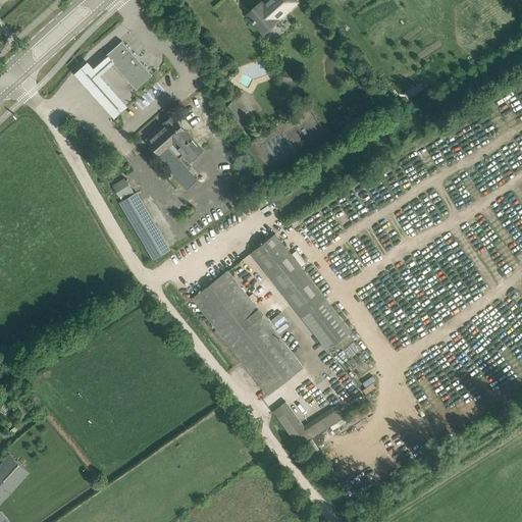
[(297,1),(296,0),(267,0),(263,4),(261,3),(248,15),(263,32),(297,1)]
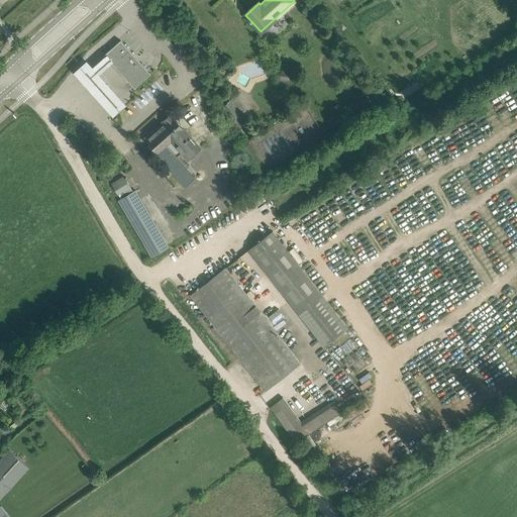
[(121,40),(105,55),(128,81),(131,85),(134,87),(135,88),(150,74),(149,73),(147,70),(145,68),(121,40)]
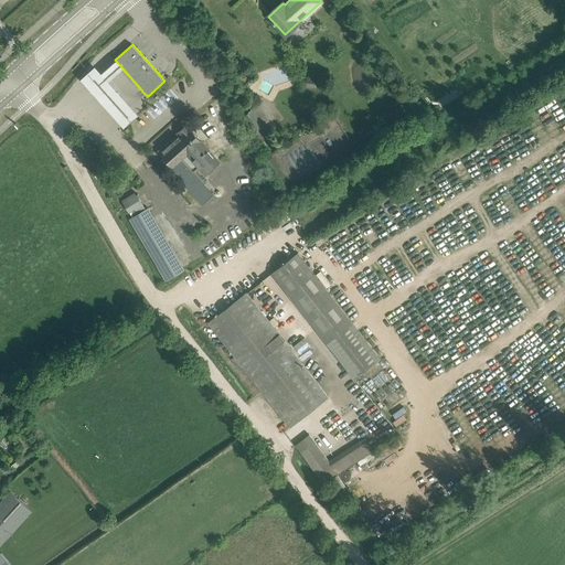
[(108,75),(121,63),(114,55),(100,67),(95,60),(80,73),(124,121),(138,108),(108,75)]
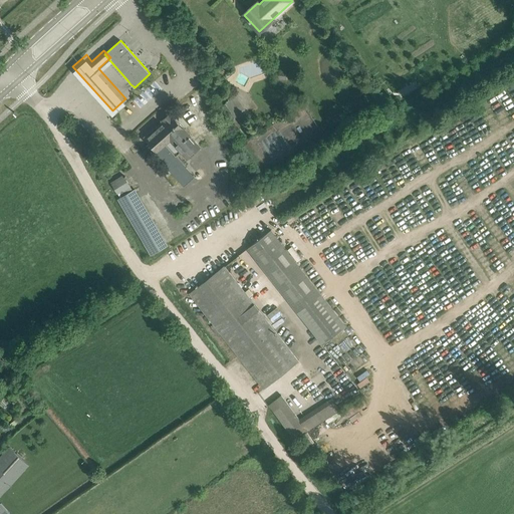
[(288,66),(288,75),(296,75),(296,66),(288,66)]
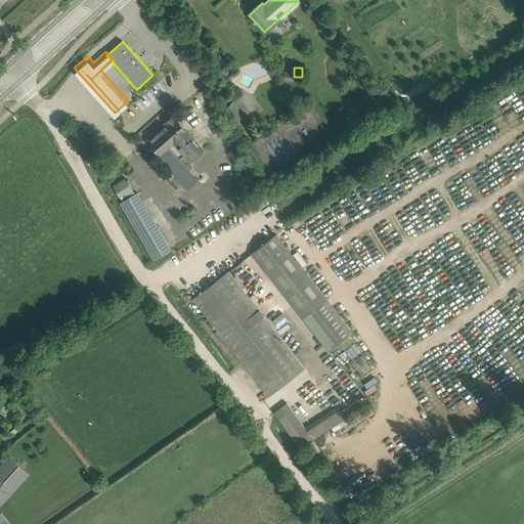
[(234,123),(245,116),(234,101),(224,107),(234,123)]
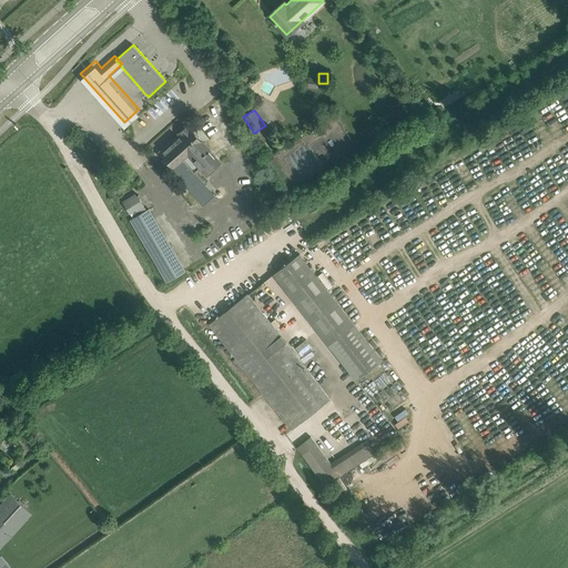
[(221,162),(195,133),(188,125),(180,133),(182,137),(170,148),(168,145),(164,148),(166,151),(162,154),(173,166),(170,169),(178,178),(183,183),(194,195),(203,205),(215,195),(206,185),(195,172),(201,168),(208,174),(221,162)]
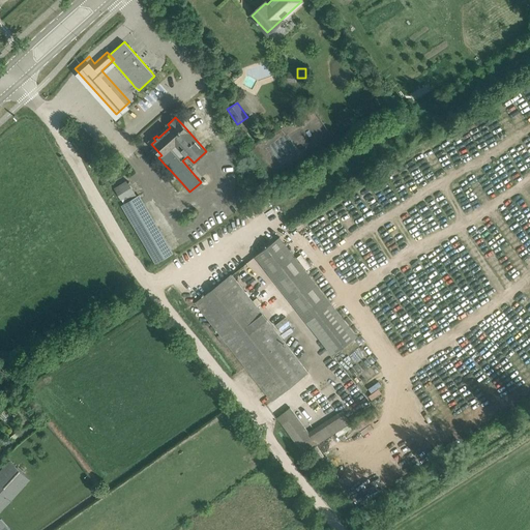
[(138,196),(129,182),(129,181),(116,189),(124,204),(123,205),(156,263),(173,254),(140,195),(138,196)]
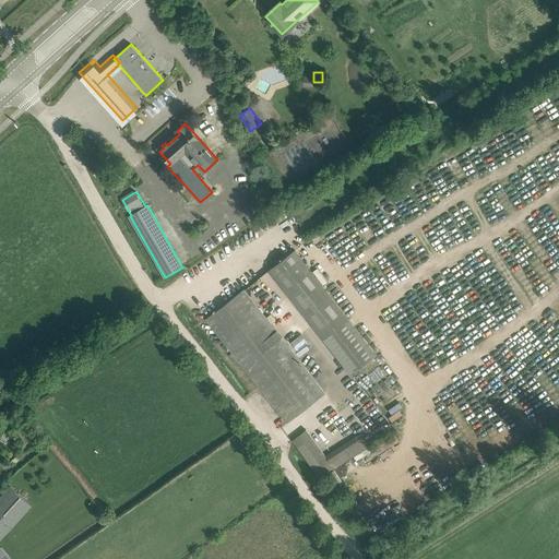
[(323,340),(349,319),(295,250),(269,270),(323,340)]
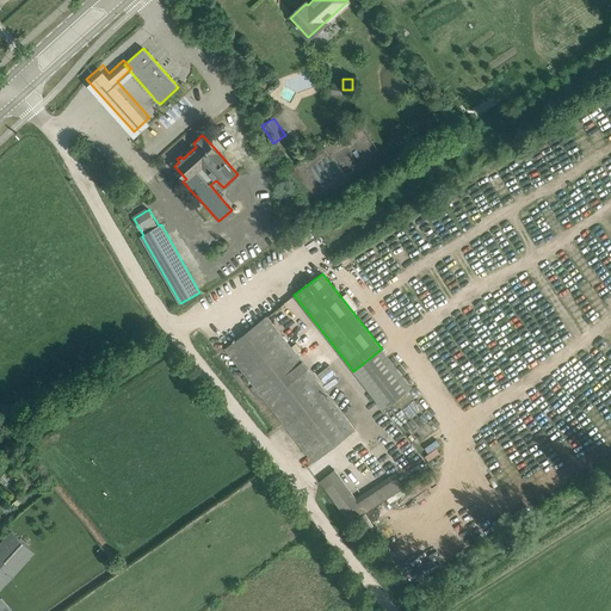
[(287,303),(271,314),(278,325),(294,314),(287,303)]
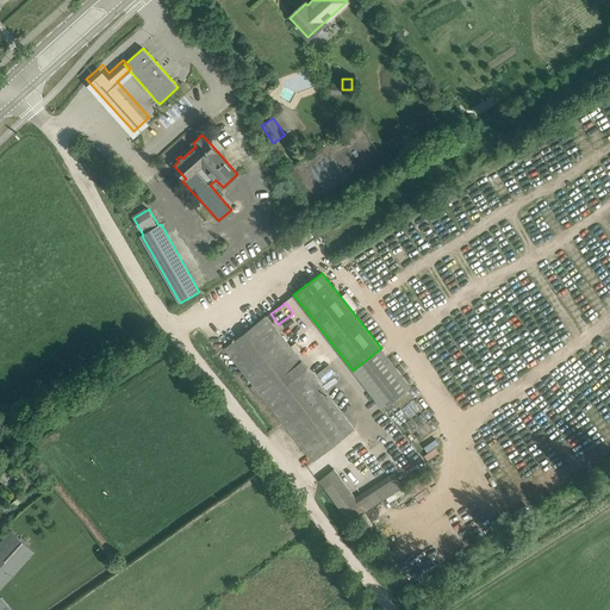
[(318,381),(274,325),(267,316),(236,340),(234,338),(232,340),(234,342),(225,348),(313,461),(355,428),(324,390),(318,381)]
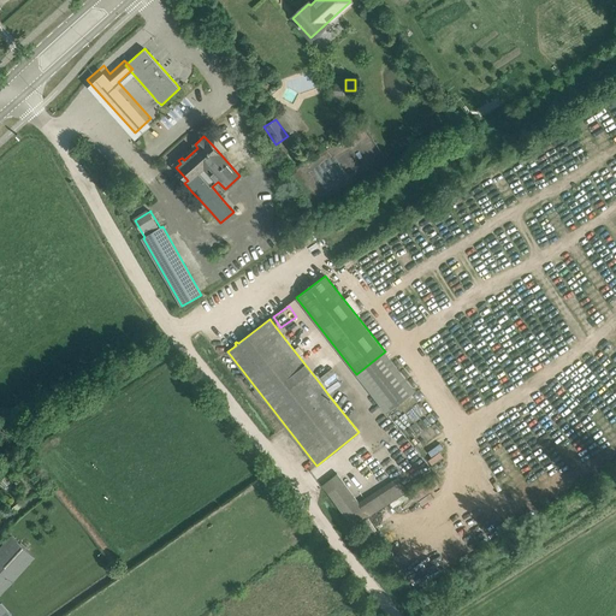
[(434,462),(446,455),(440,446),(430,454),(434,462)]
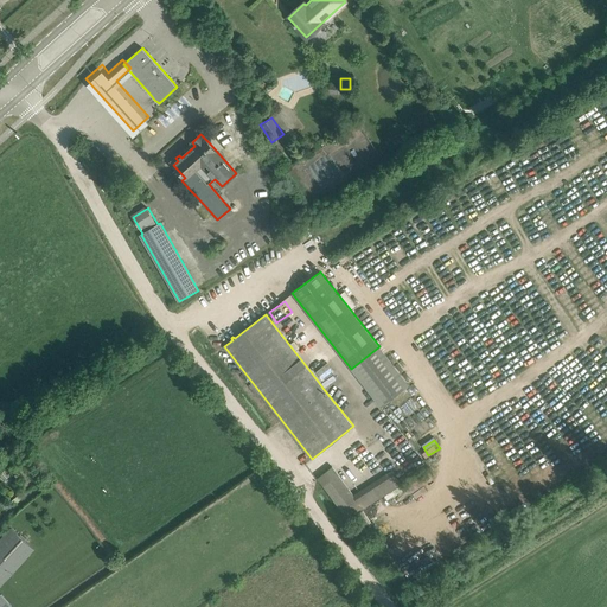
[(336,466),(320,477),(351,519),(403,481),(394,470),(357,496),(336,466)]
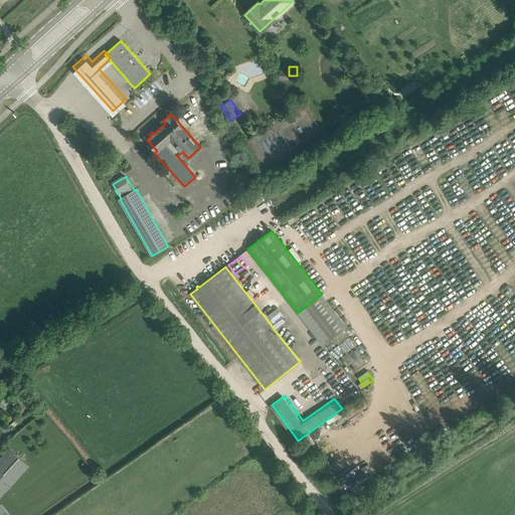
[(0,402),(5,408),(10,403),(5,398),(0,401),(0,402)]
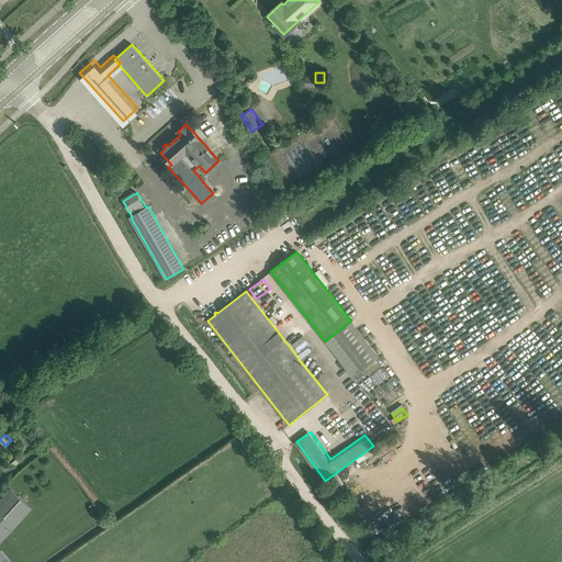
[(0,543),(3,540),(32,508),(10,487),(0,498),(0,543)]
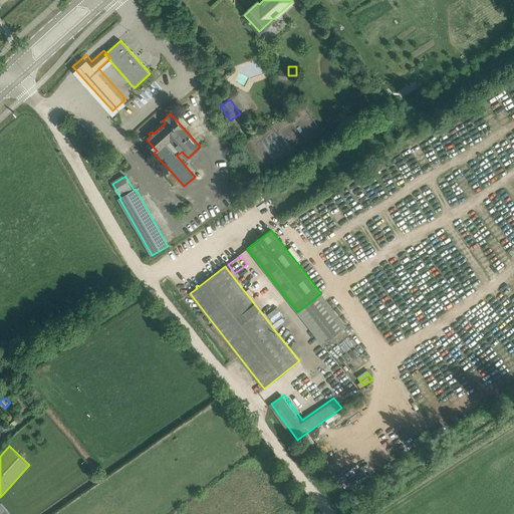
[(1,503),(0,503),(0,513),(8,513),(10,513),(1,503)]
